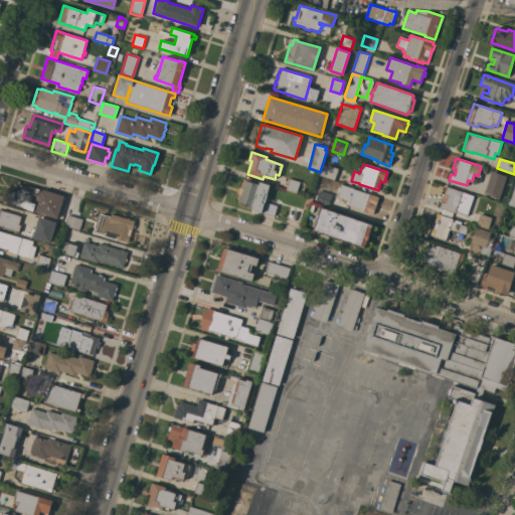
[(334,181),(320,176),(322,168),(326,169),(327,165),(338,169),(334,181)]
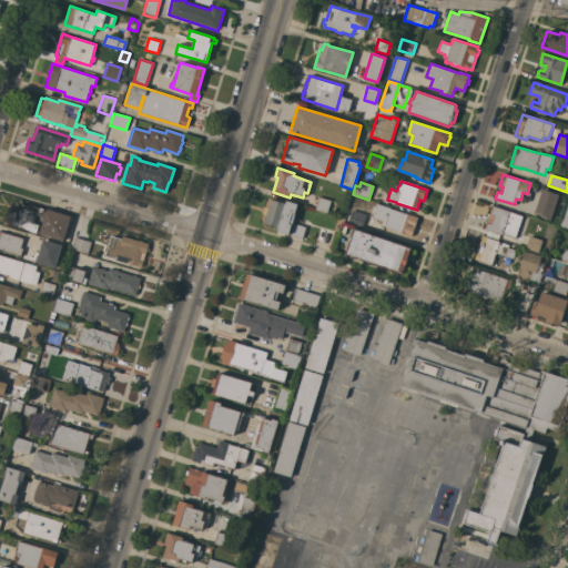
[(550,220),(540,216),(540,214),(535,212),(541,190),(559,194),(550,220)]
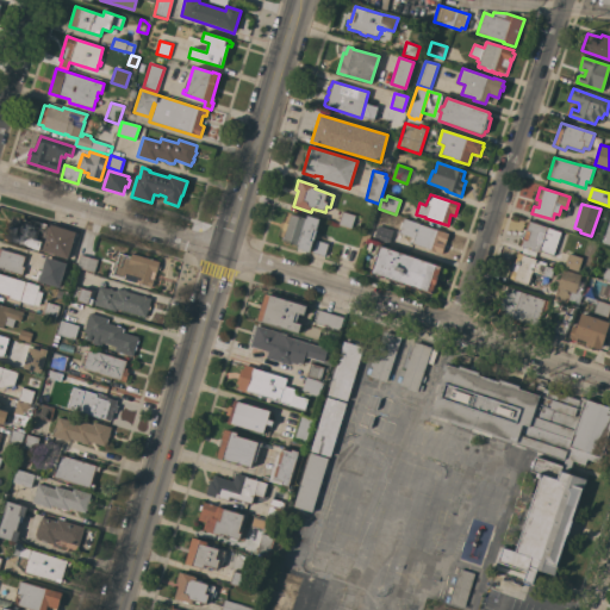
[(599,243),(609,246),(609,210),(599,243)]
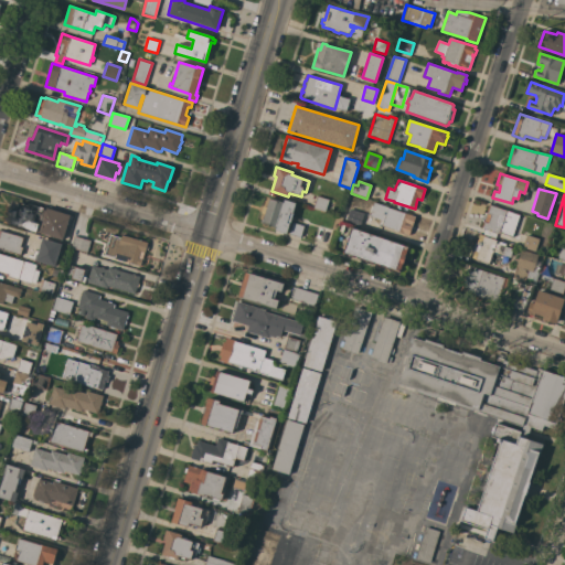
[(326,212),(313,209),(317,196),(329,200),(326,212)]
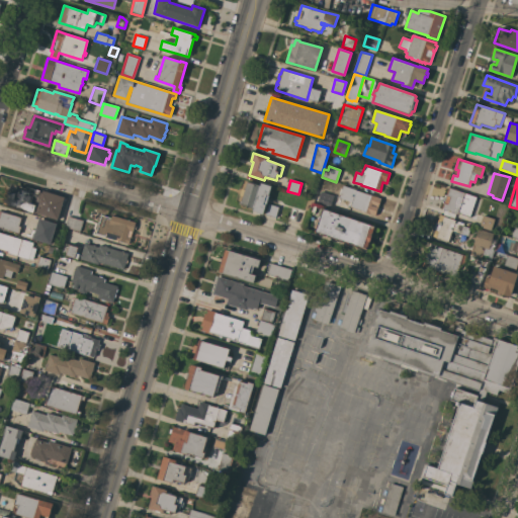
[(252,210),(253,208),(240,204),(243,196),(240,195),(241,189),(245,190),(247,182),(260,185),(260,184),(271,187),(268,195),(266,195),(263,204),(265,205),(263,214),(252,210)]
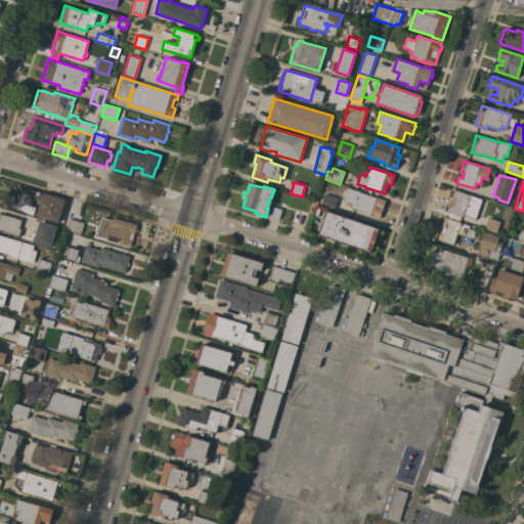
[(27,187),(31,189),(31,190),(40,192),(40,194),(43,195),(43,192),(66,200),(67,201),(67,203),(64,202),(61,212),(63,213),(62,215),(60,215),(58,222),(36,216),(41,201),(35,199),(32,206),(36,208),(33,215),(10,208),(10,209),(4,207),(3,208),(2,208),(6,197),(7,198),(10,186),(20,189),(22,188),(26,190),(27,187)]
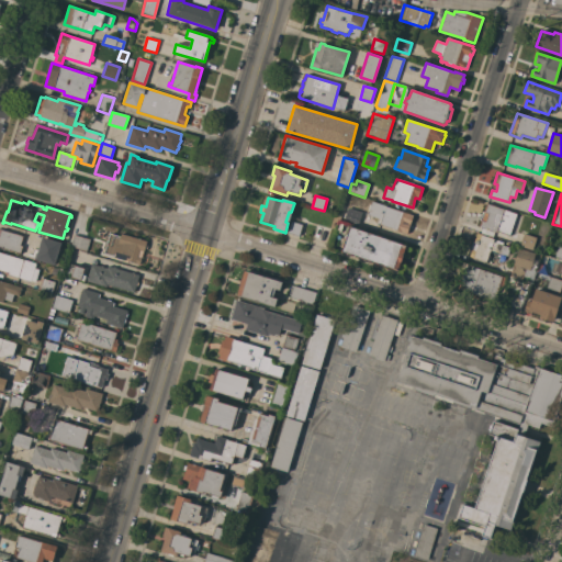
[(368,215),(372,202),(415,216),(413,225),(409,225),(409,227),(412,228),(411,232),(407,232),(407,234),(380,225),(380,223),(378,223),(379,220),(381,221),(381,220),(368,215)]
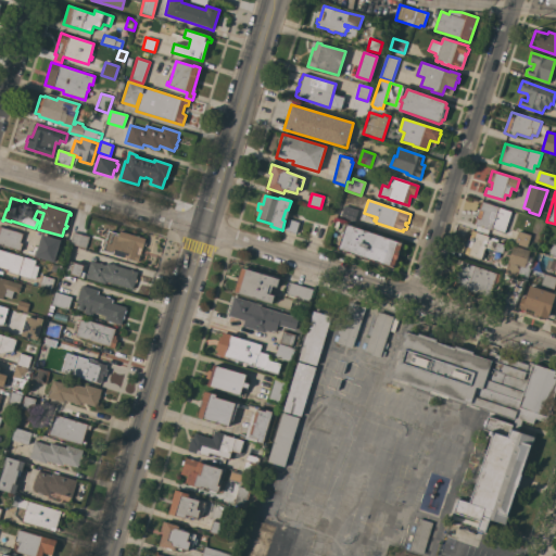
[(517,214),(510,236),(491,229),(491,230),(490,230),(488,235),(476,230),(477,226),(475,225),(475,224),(474,223),(475,219),(476,219),(477,218),(475,218),(477,210),(479,210),(480,209),(478,207),(480,203),(481,204),(482,202),(517,214)]
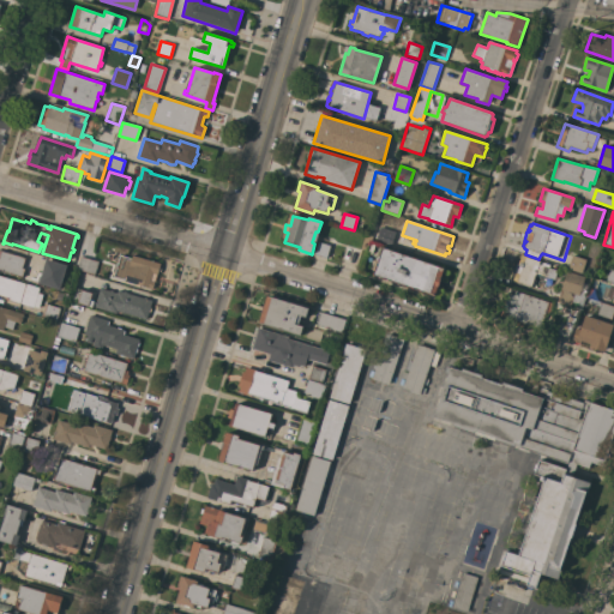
[(389,250),(381,247),(383,242),(377,240),(380,227),(396,232),(391,245),(390,245),(389,250)]
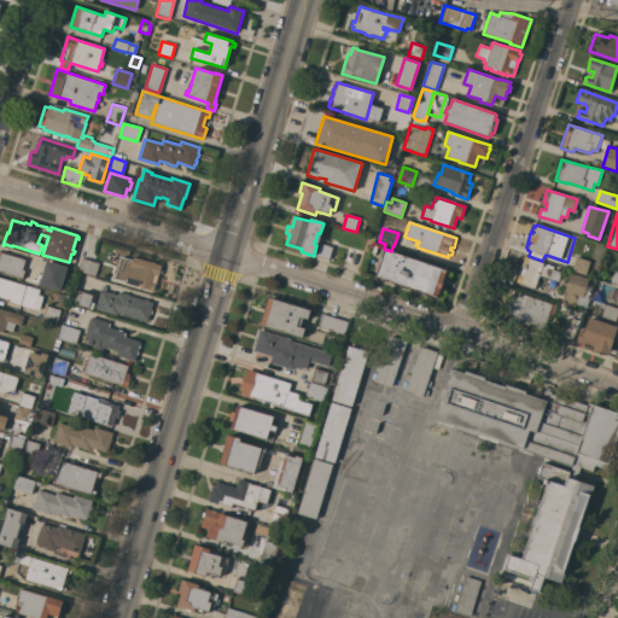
[(328,260),(316,256),(320,244),(332,248),(328,260)]
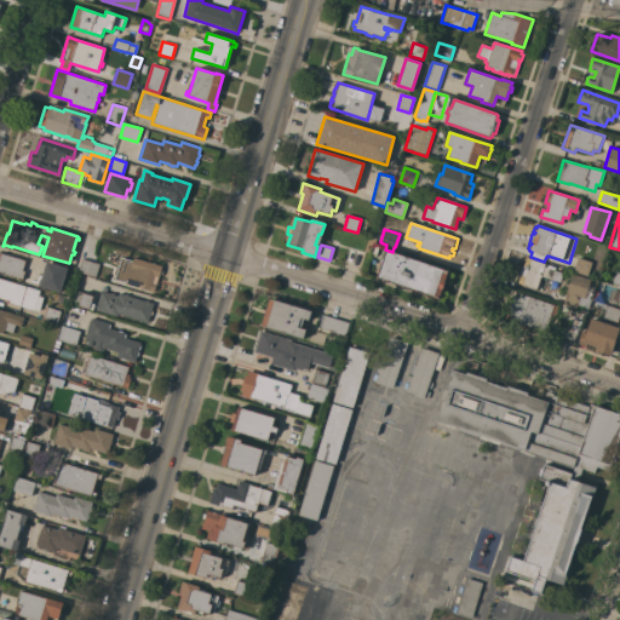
[(448,271),(445,282),(446,282),(442,290),(438,299),(377,277),(386,251),(448,271)]
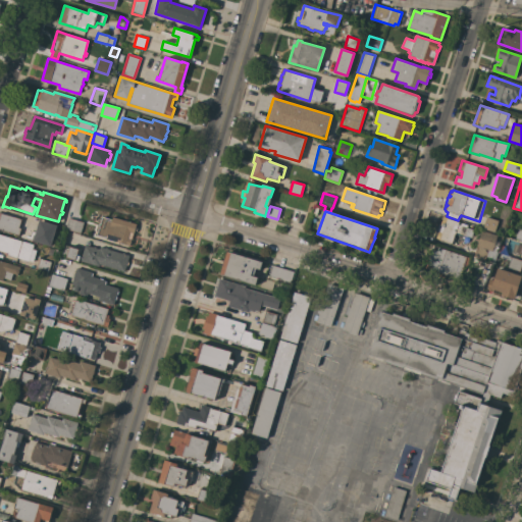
[(19,236),(0,229),(0,212),(21,219),(21,221),(22,221),(21,223),(20,223),(19,228),(21,228),(19,236)]
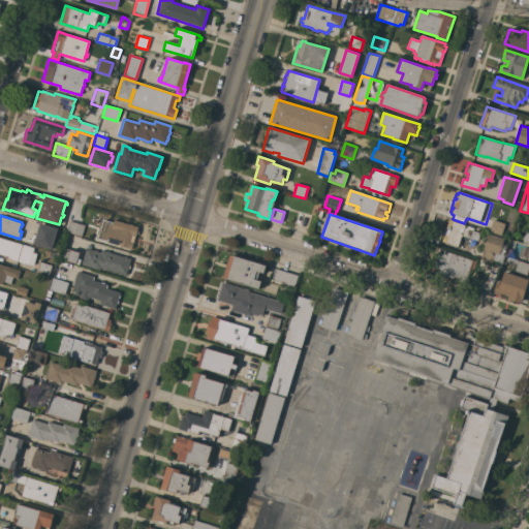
[(462,236),(458,247),(442,242),(443,236),(442,235),(444,227),(446,228),(449,219),(465,225),(464,227),(479,232),(477,241),(462,236)]
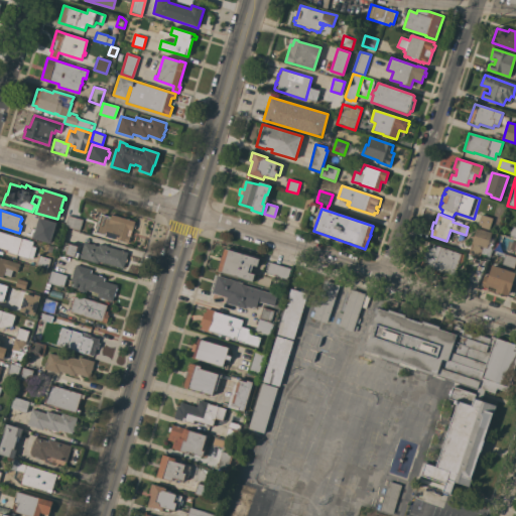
[(111,215),(135,222),(134,225),(136,225),(135,229),(133,228),(132,231),(129,239),(131,240),(130,242),(129,241),(128,243),(118,240),(117,242),(113,240),(114,239),(105,237),(105,236),(96,233),(96,232),(94,231),(95,229),(97,229),(101,215),(110,218),(111,215)]
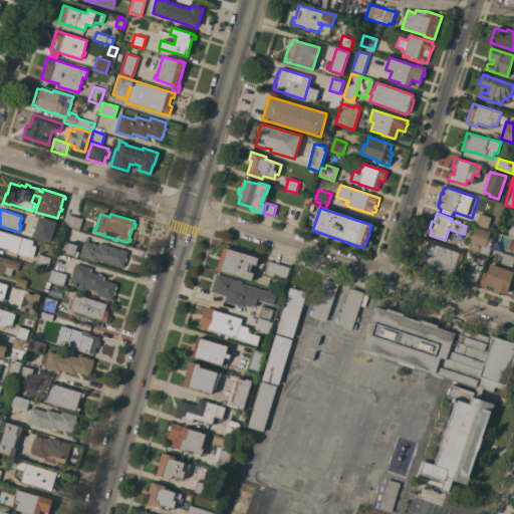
[(487,228),(476,225),(479,214),(491,218),(487,228)]
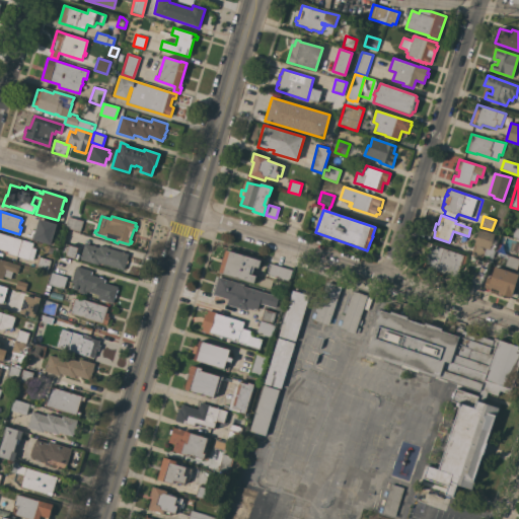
[(80,232),(66,228),(69,217),(83,221),(80,232)]
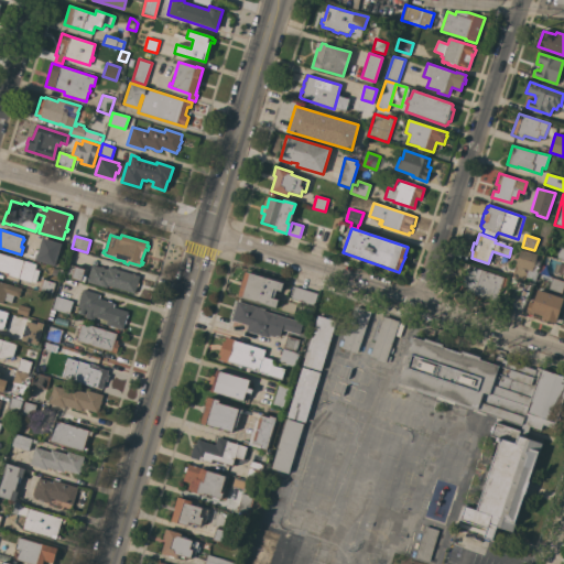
[(54,267),(35,260),(42,237),(62,243),(54,267)]
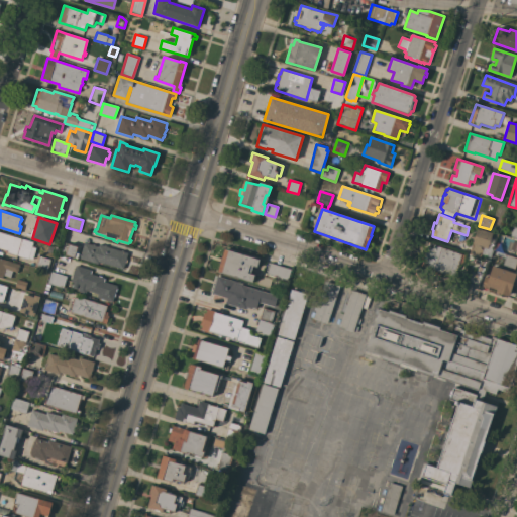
[(481,257),(470,254),(473,243),(478,228),(493,233),(491,240),(493,240),(492,243),(490,242),(488,248),(484,247),(481,257)]
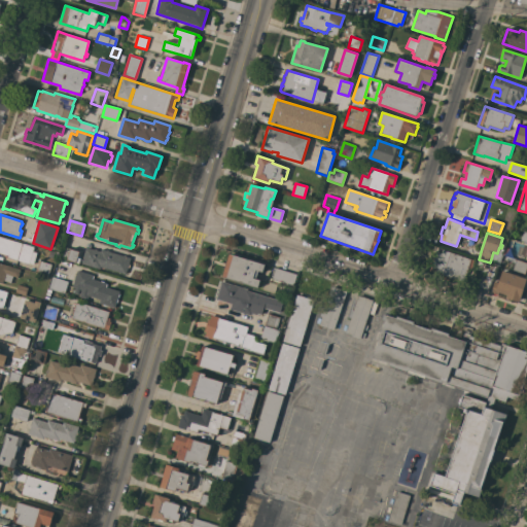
[(33,265),(30,264),(28,270),(15,267),(18,261),(4,257),(5,255),(0,253),(0,237),(34,247),(32,252),(37,253),(33,265)]
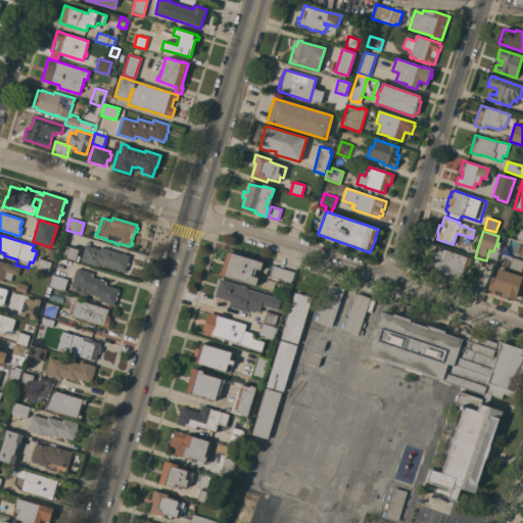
[(63,245),(79,250),(77,255),(80,256),(79,262),(60,256),(63,245)]
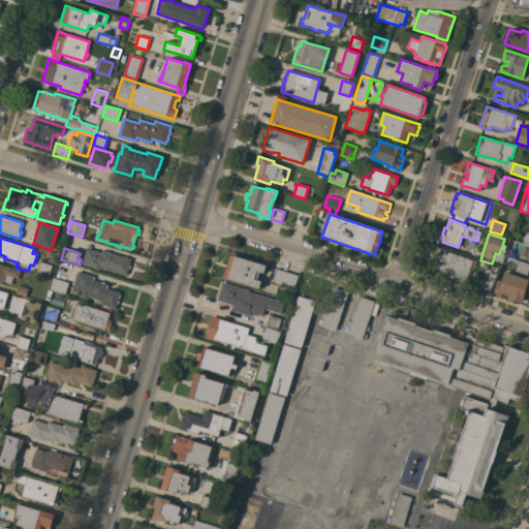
[(109,252),(124,257),(124,256),(127,257),(126,257),(131,259),(129,266),(130,266),(129,269),(128,269),(126,276),(101,268),(100,271),(82,265),(86,248),(94,251),(95,250),(97,251),(100,252),(101,250),(106,252),(106,251),(109,251),(109,252)]
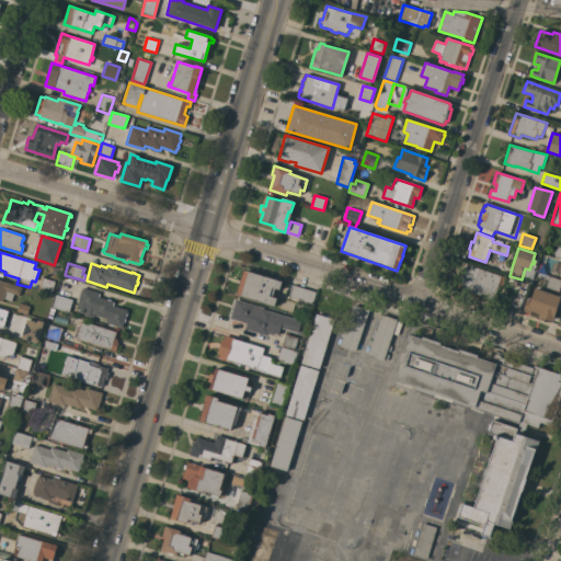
[(505,277),(503,286),(499,285),(493,300),(479,296),(478,298),(472,296),(472,294),(457,289),(466,264),(505,277)]
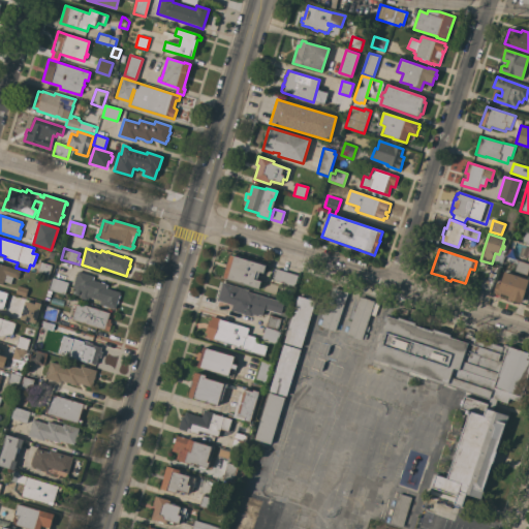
[(222,278),(230,254),(266,266),(263,274),(259,272),(256,280),(261,281),(258,289),(222,278)]
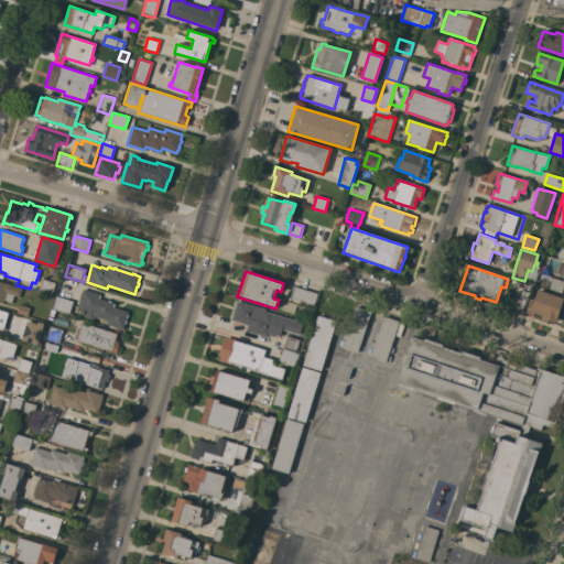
[(563,282),(563,286),(562,293),(550,289),(552,282),(553,279),(563,282)]
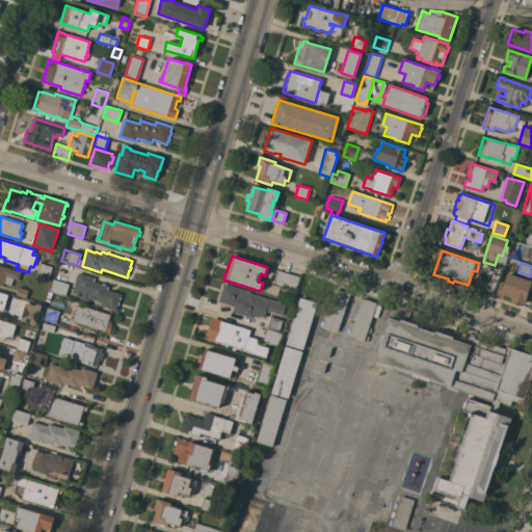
[(52,267),(48,278),(36,274),(40,264),(52,267)]
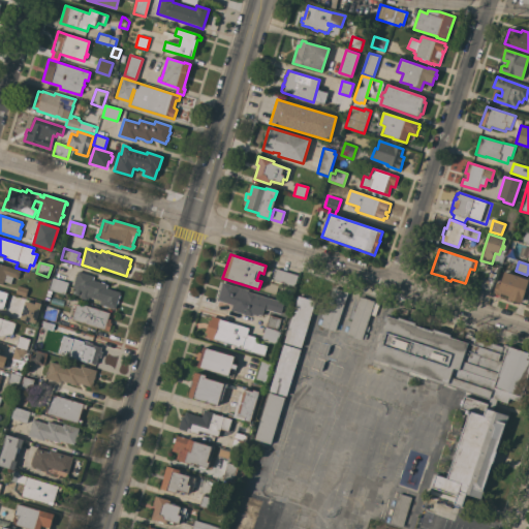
[(18,279),(12,278),(10,284),(3,282),(3,285),(0,284),(0,263),(21,271),(18,279)]
